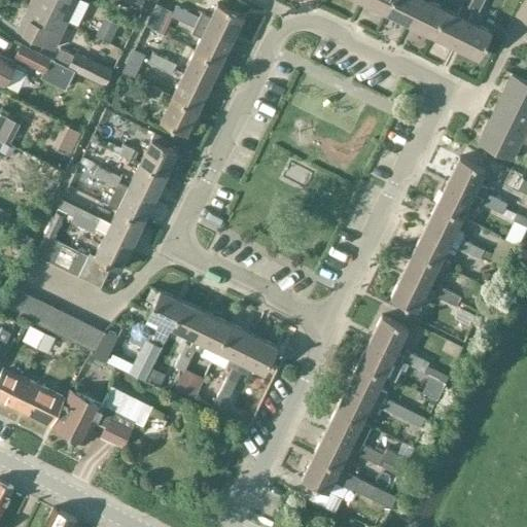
[(67,21),(76,0),(30,0),(29,2),(67,21)]
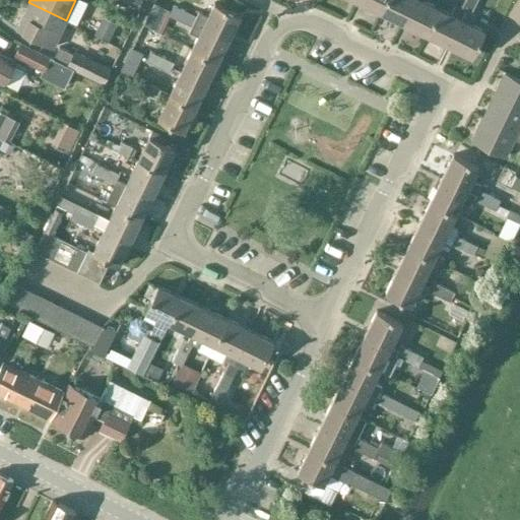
[(125,0),(125,1),(139,8),(142,0),(125,0)]
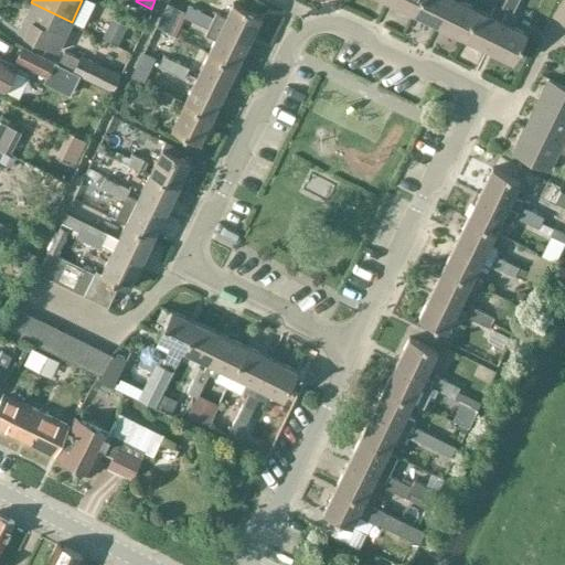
[(416,0),(386,0),(411,12),(416,0)]
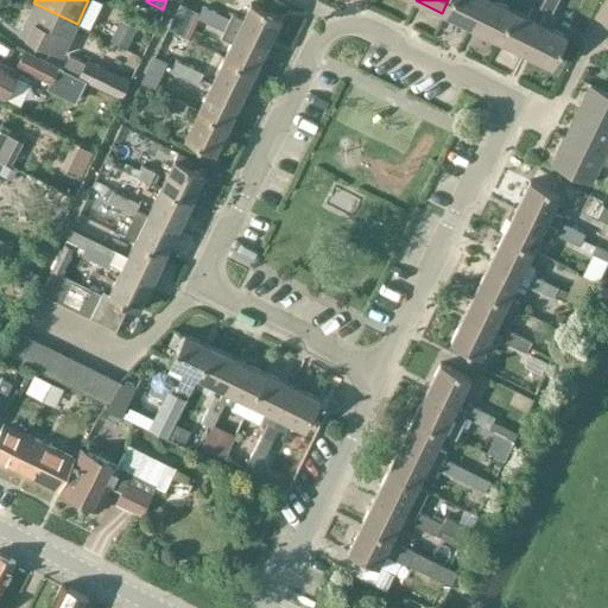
[(448,0),(442,13),(469,26),(481,0),(448,0)]
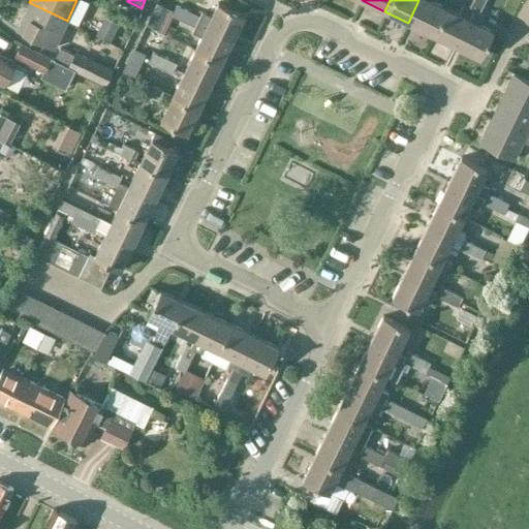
[(418,0),(408,23),(431,34),(444,8),(428,0),(418,0)]
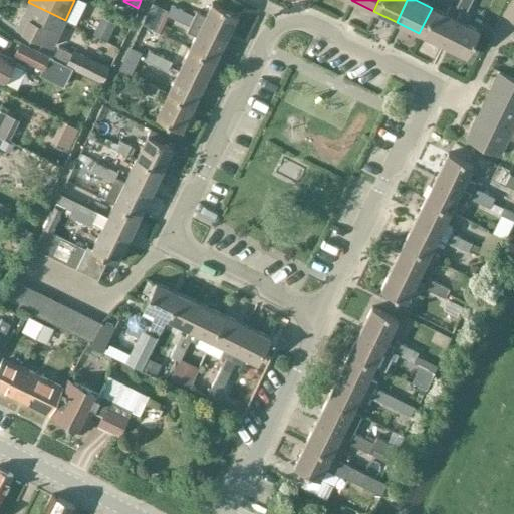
[(471,2),(467,0),(459,0),(456,7),(451,4),(446,14),(432,8),(419,33),(442,44),(459,10),(464,12),(464,11),(466,11),(471,2)]
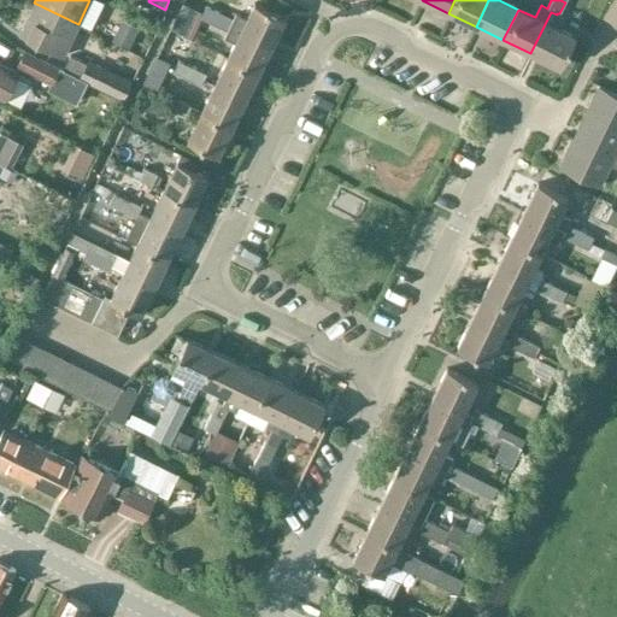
[(253,1),(239,29),(269,43),(282,16),(253,1)]
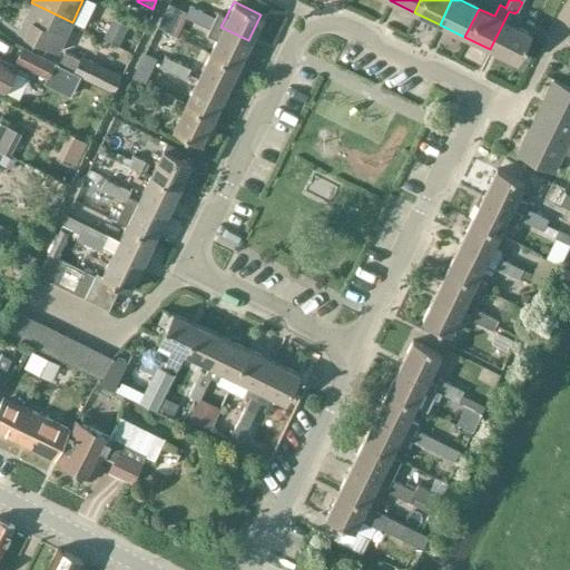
[(58,50),(72,22),(31,2),(18,31),(58,50)]
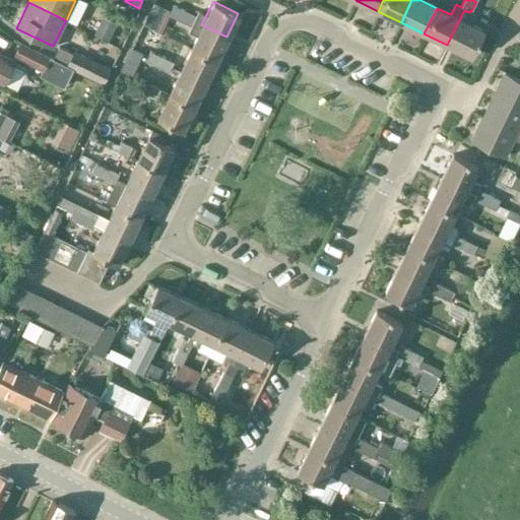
[(153,5),(144,26),(157,33),(168,11),(153,5)]
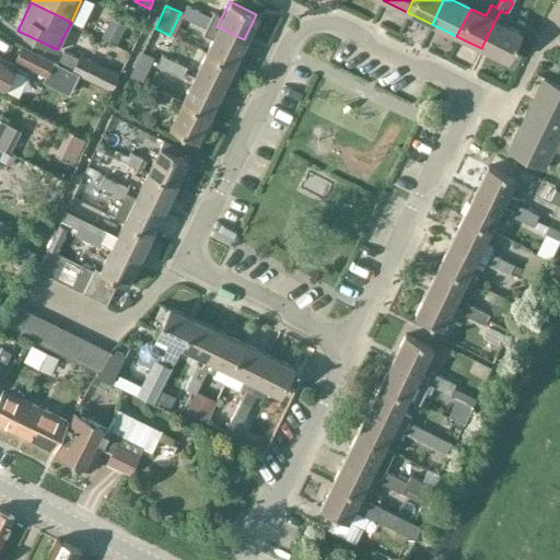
[(193,22),(198,10),(187,6),(182,16),(193,22)]
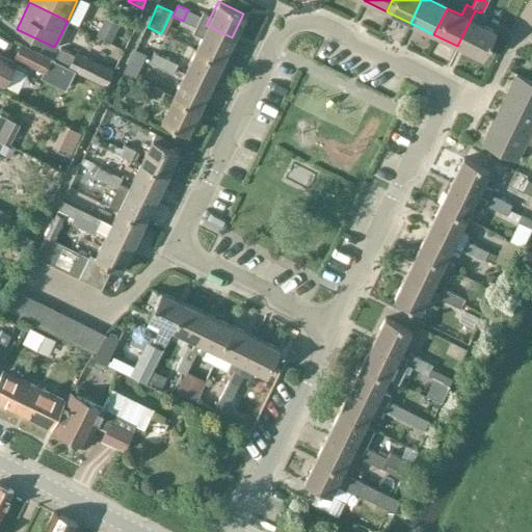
[(202,16),(188,9),(183,21),(196,27),(202,16)]
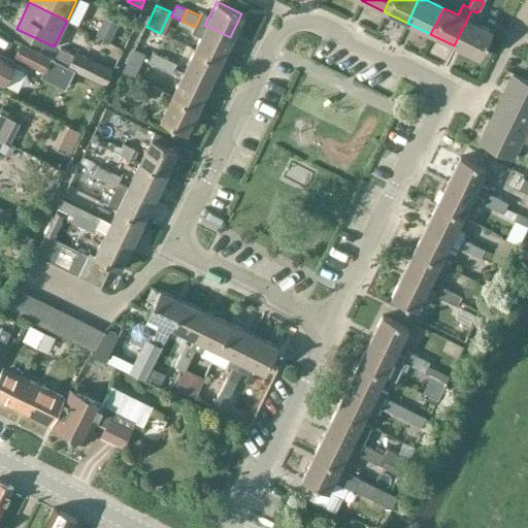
[(477,57),(490,31),(479,25),(484,14),(479,11),(476,11),(476,12),(471,10),(454,45),(477,57)]
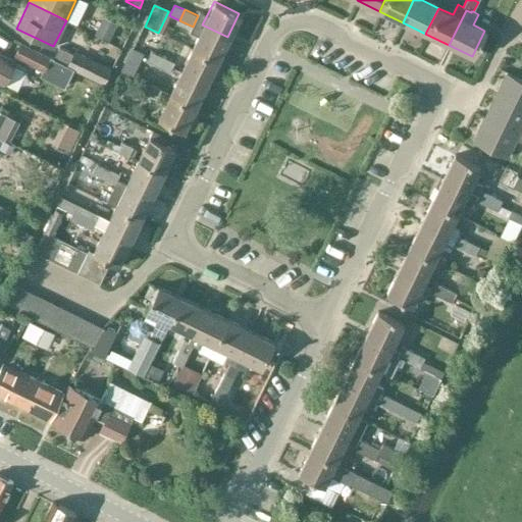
[(104,15),(96,34),(109,40),(117,22),(104,15)]
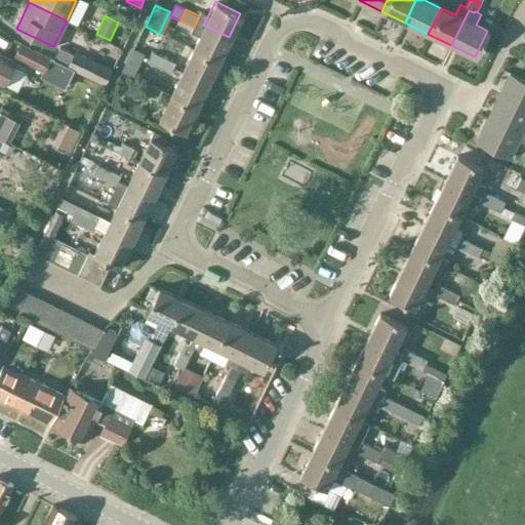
[(203,25),(192,48),(217,61),(229,37),(203,25)]
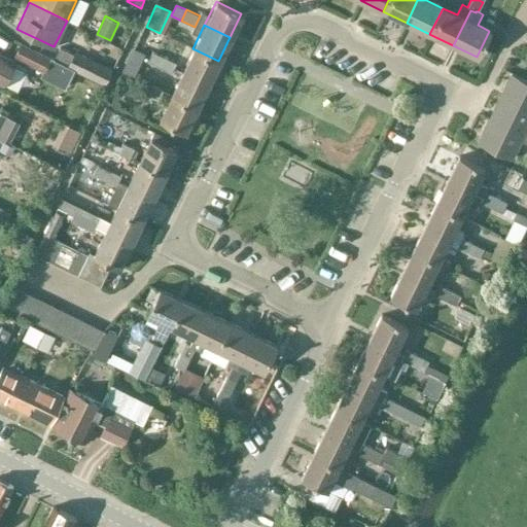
[(21,42),(13,56),(44,72),(51,59),(21,42)]
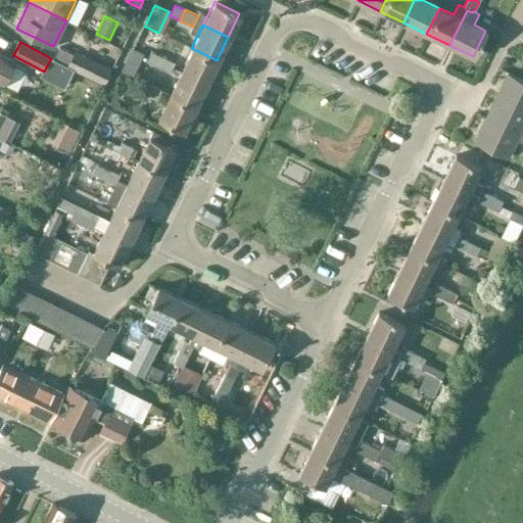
[(53,58),(52,59),(66,66),(67,64),(73,54),(59,47),(53,58)]
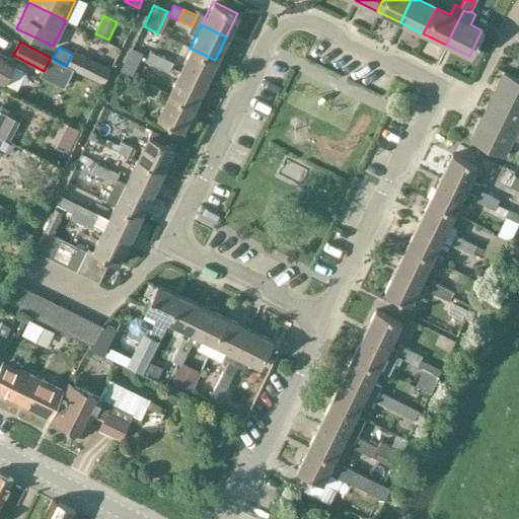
[(204,82),(215,60),(190,48),(178,70),(204,82)]
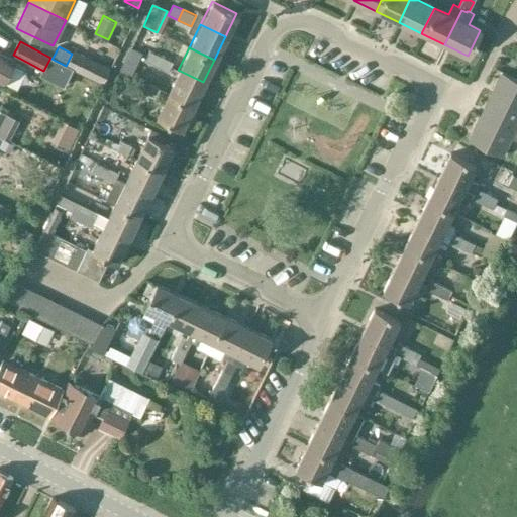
[(110,68),(74,49),(72,54),(67,64),(66,66),(73,69),(102,83),(110,68)]
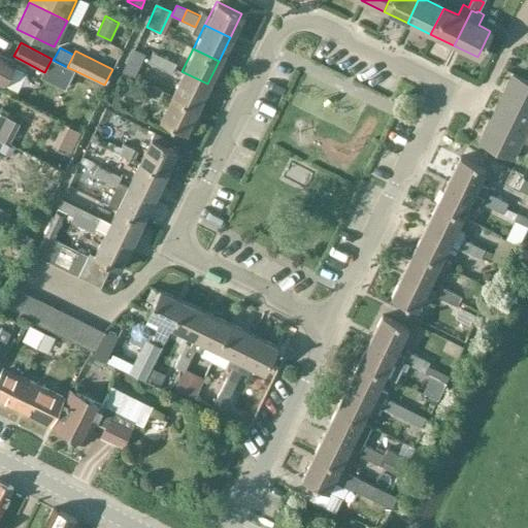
[(159,67),(164,57),(154,52),(149,62),(159,67)]
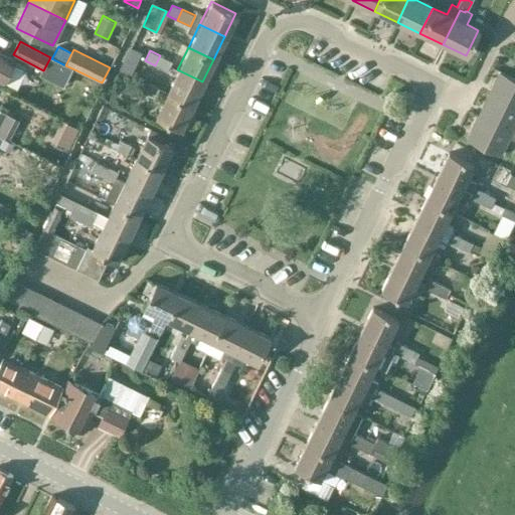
[(12,64),(14,60),(0,53),(0,81),(3,82),(16,90),(26,71),(12,64)]
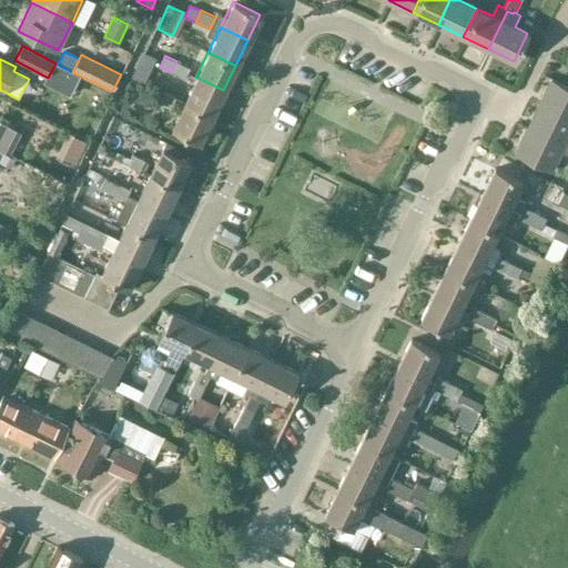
[(184,79),(190,68),(176,61),(171,72),(184,79)]
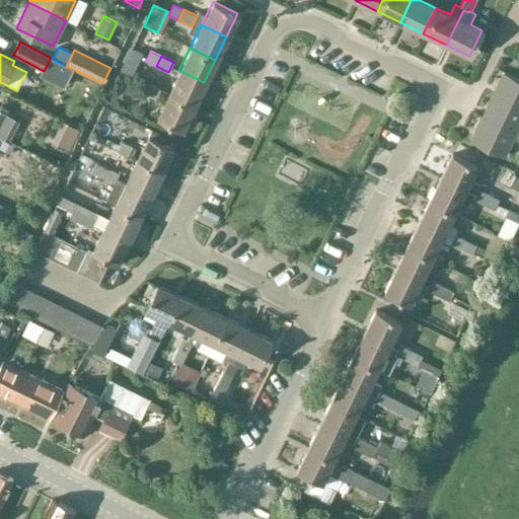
[(44,71),(42,75),(64,87),(73,69),(66,66),(52,59),(53,58),(51,58),(44,71)]
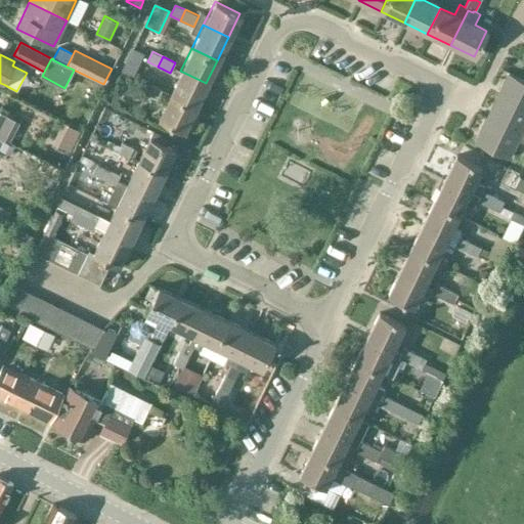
[(126,62),(122,73),(133,78),(137,68),(126,62)]
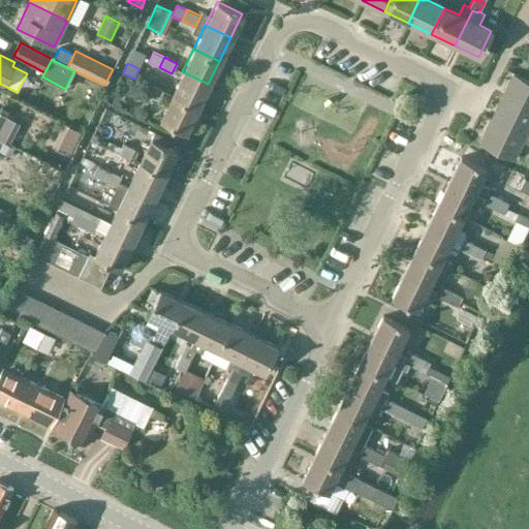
[(208,84),(182,71),(170,95),(196,107),(208,84)]
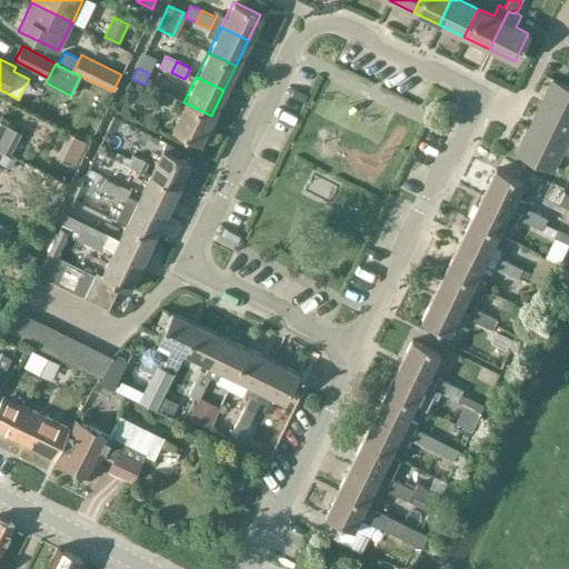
[(568,87),(551,78),(538,105),(568,119),(568,87)]
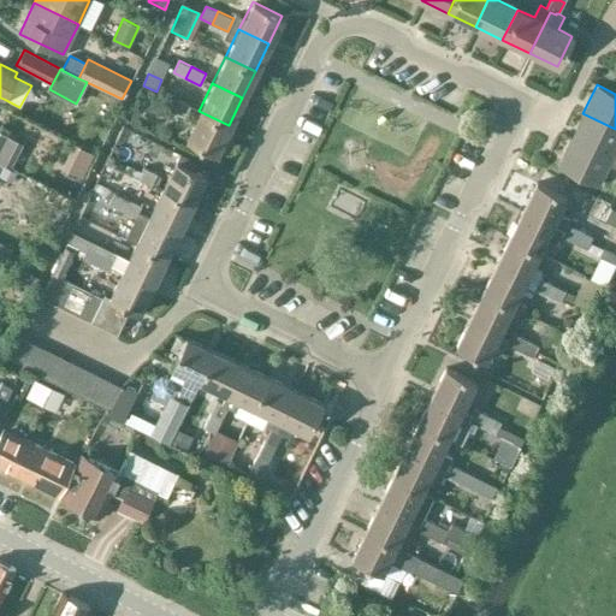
[(177,99),(171,111),(184,117),(189,105),(177,99)]
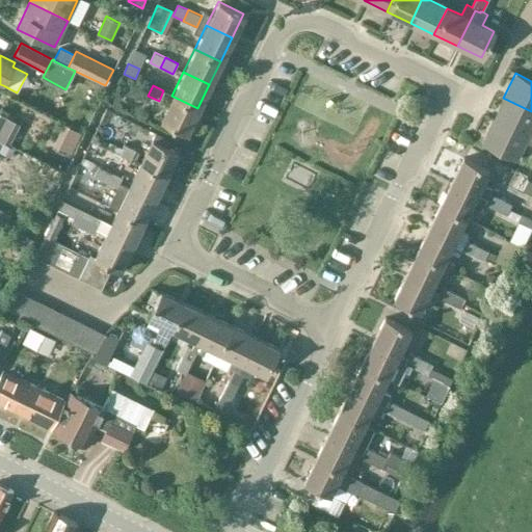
[(186,132),(197,108),(171,96),(160,120),(186,132)]
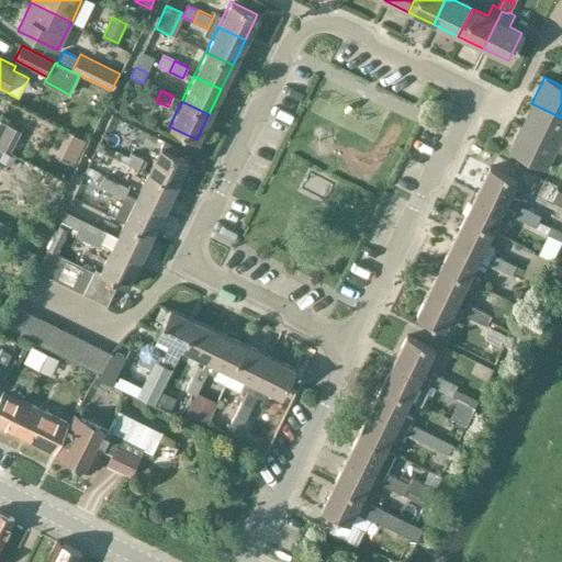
[(520,127),(557,145),(559,141),(561,142),(561,117),(531,103),(520,127)]
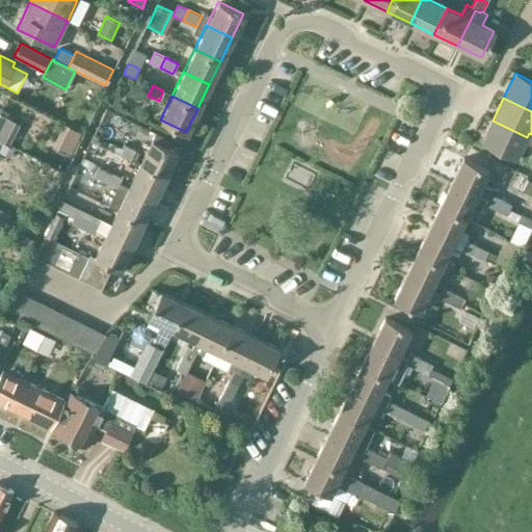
[(531,134),(529,133),(527,137),(493,121),(481,142),(516,160),(525,141),(531,144),(531,134)]
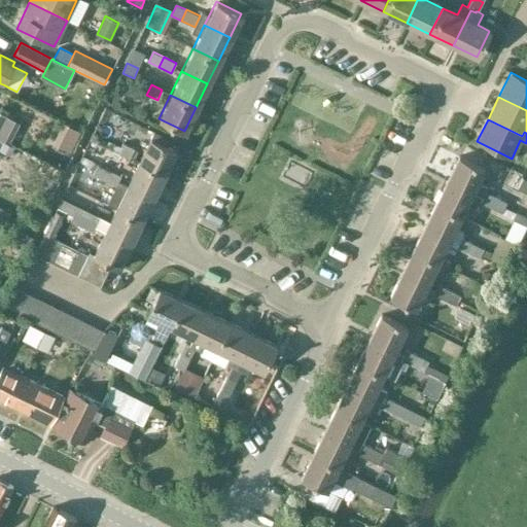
[(153,132),(150,138),(167,145),(169,140),(153,132)]
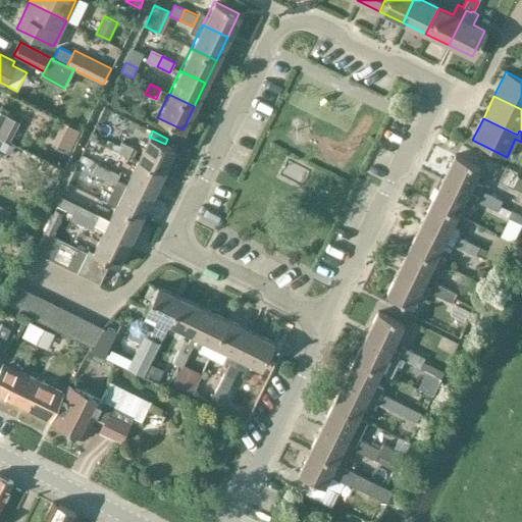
[(149,137),(138,159),(162,172),(174,149),(165,144),(149,137)]
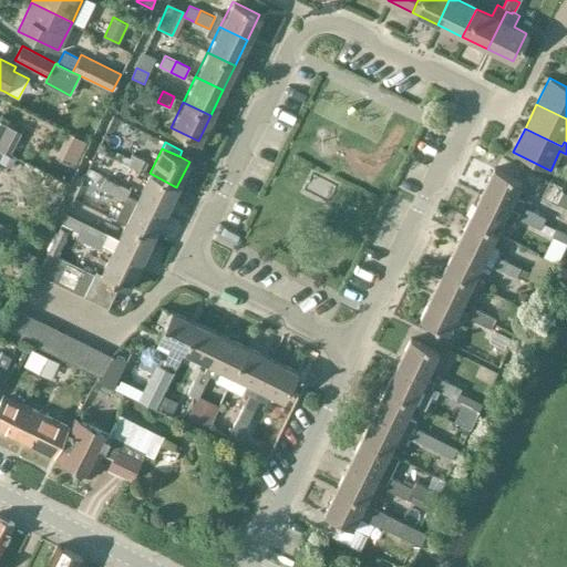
[(132,156),(127,166),(140,172),(144,163),(132,156)]
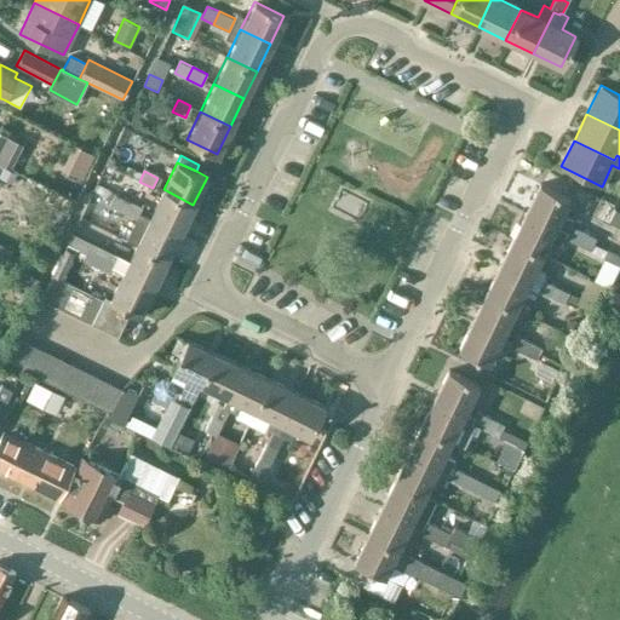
[(562,213),(570,197),(540,183),(527,211),(566,229),(562,235),(564,236),(563,237),(575,244),(581,231),(569,225),(573,219),(562,213)]
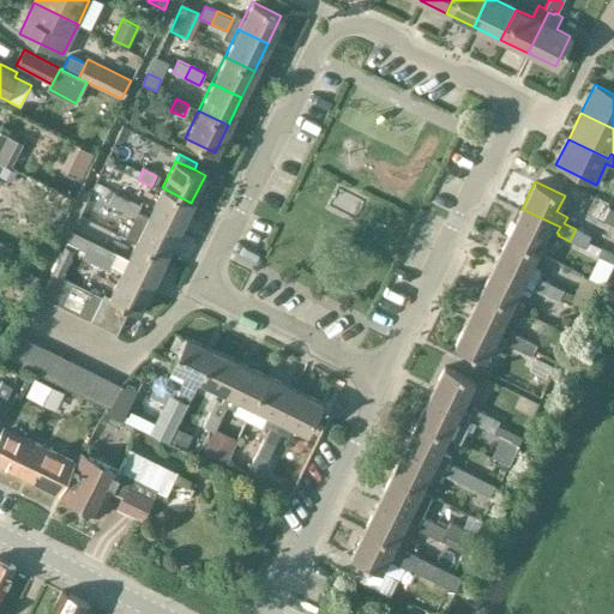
[(96,185),(92,191),(107,198),(109,192),(96,185)]
